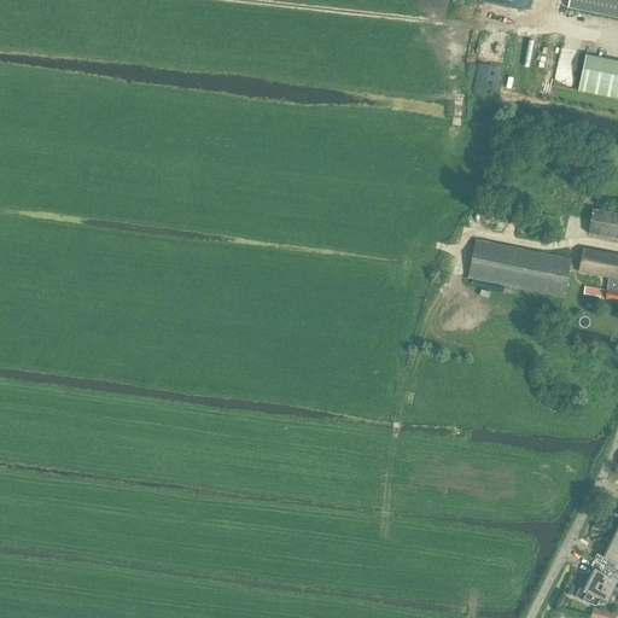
[(617,0),(569,0),(567,10),(617,19),(617,0)]
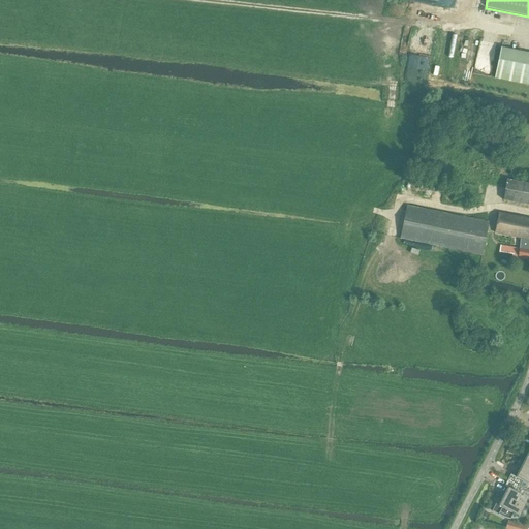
[(528,85),(528,53),(501,48),(495,79),(528,85)]
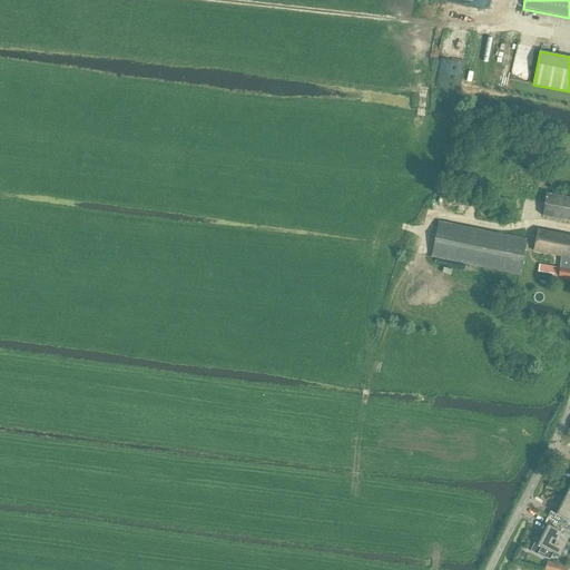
[(524,160),(523,164),(526,167),(530,169),(532,170),(537,170),(540,169),(542,168),(536,160),(537,153),(528,155),(526,157),(524,160)]
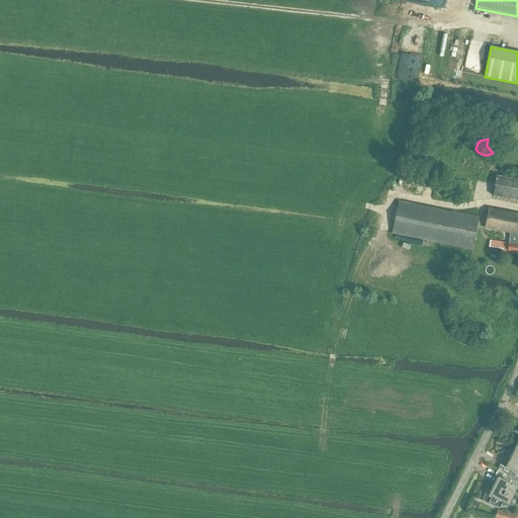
[(517,201),(517,181),(496,176),(492,196),(517,201)]
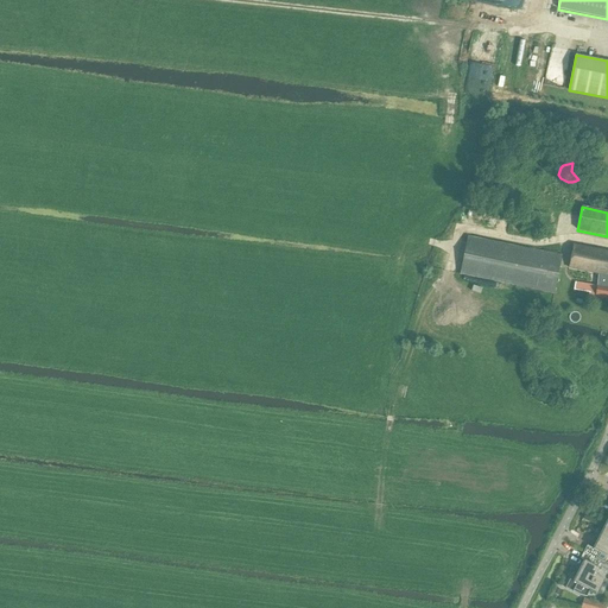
[(553,295),(561,257),(468,238),(460,274),(553,295)]
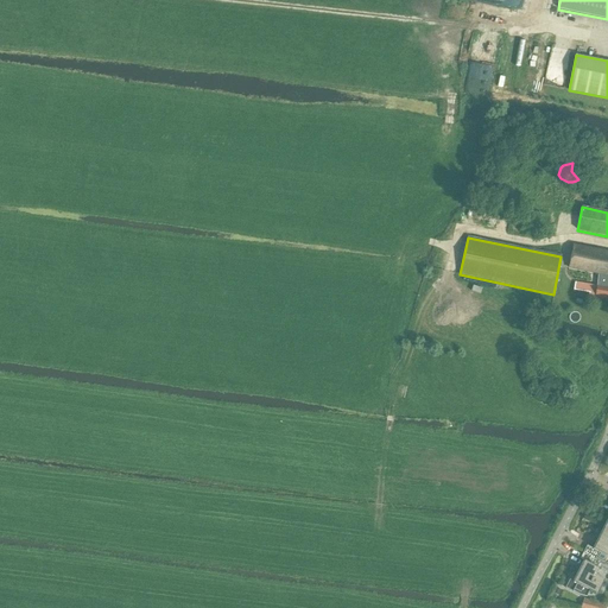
[(607,298),(607,252),(572,246),(569,268),(597,274),(596,286),(575,283),(575,290),(589,293),(589,296),(595,297),(607,298)]
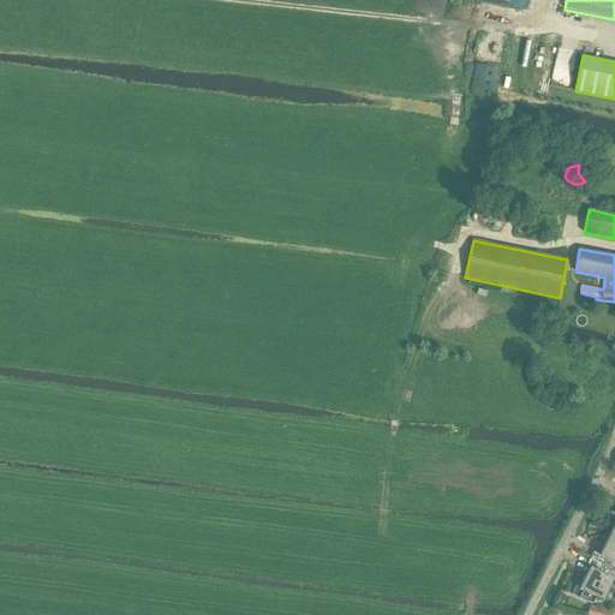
[(593,551),(590,559),(610,568),(611,569),(614,562),(614,560),(614,536),(611,535),(601,555),(593,551)]
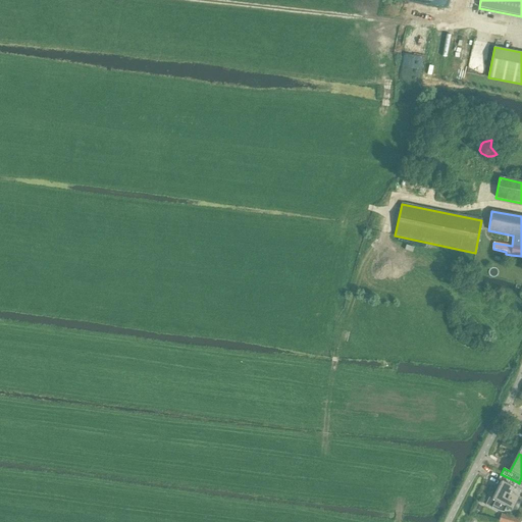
[(489,497),(485,505),(498,511),(503,512),(506,507),(511,509),(518,497),(511,492),(513,487),(514,488),(515,487),(518,482),(501,474),(498,479),(502,481),(492,499),(489,497)]
